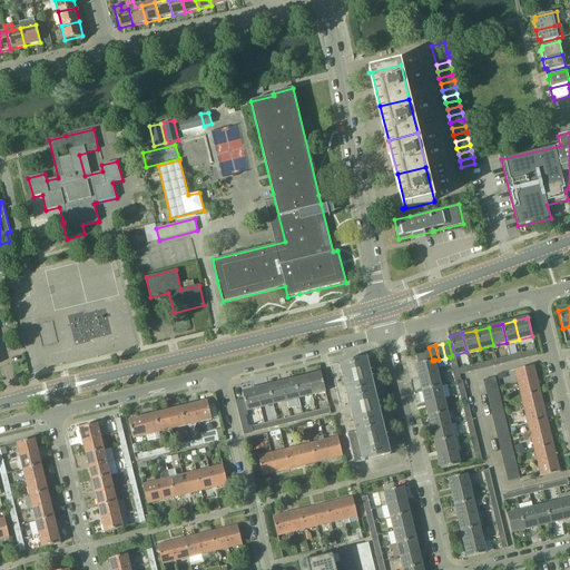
[(425,362),(432,361),(429,347),(422,349),(425,362)]
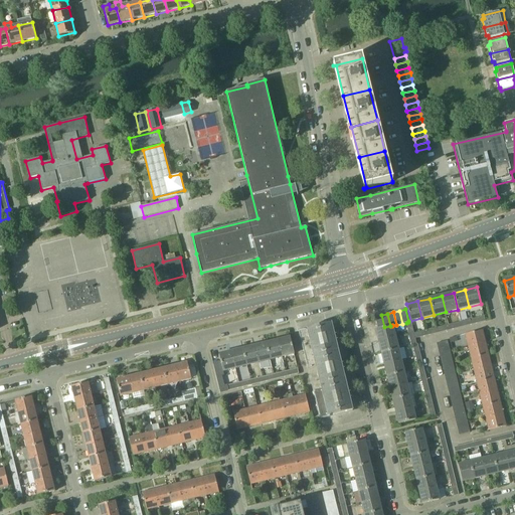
[(384,327),(381,315),(375,317),(378,329),(384,327)]
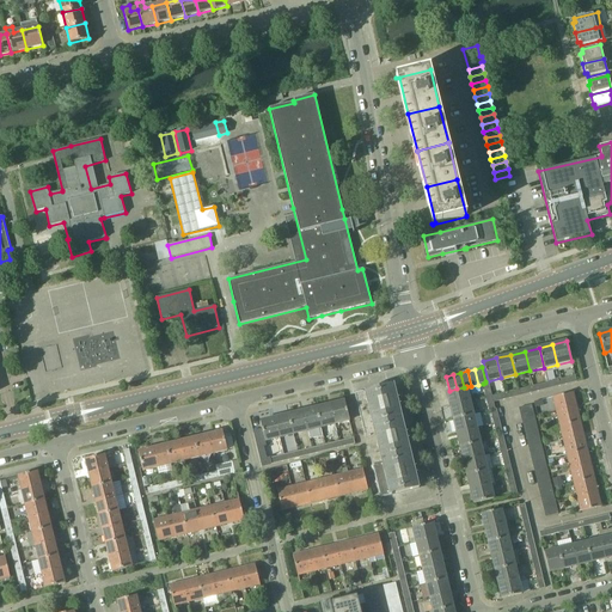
[(374,433),(381,458),(379,458),(379,461),(373,464),(381,497),(390,495),(390,496),(420,489),(393,384),(355,393),(365,435),(374,433)]
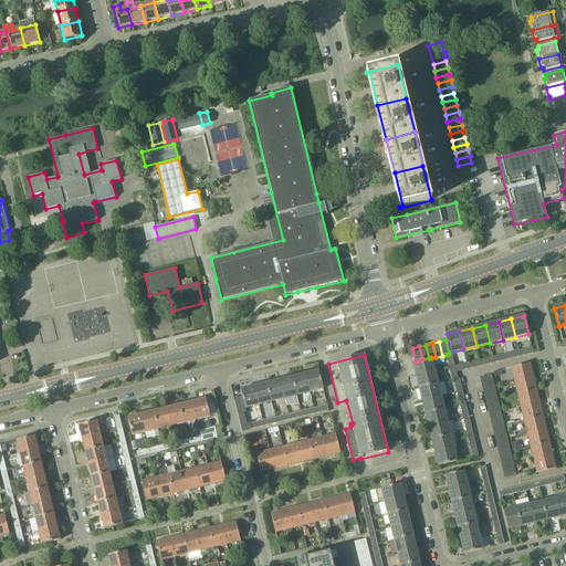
[(431,357),(429,358),(422,359),(416,362),(413,362),(416,375),(435,370),(431,358),(431,357)]
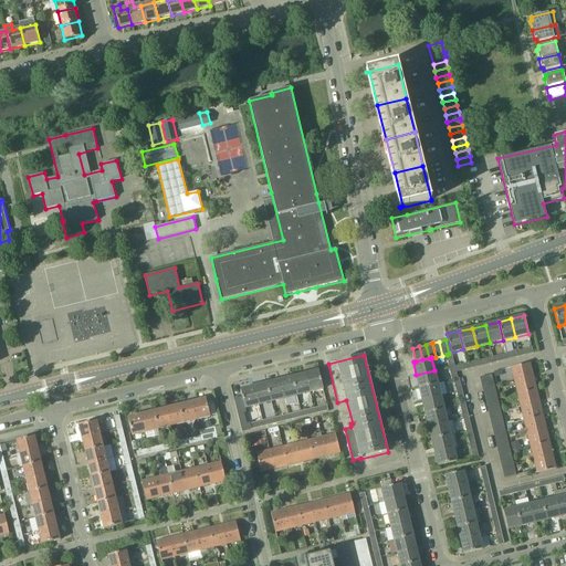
[(514,380),(533,376),(530,363),(511,368),(514,380)]
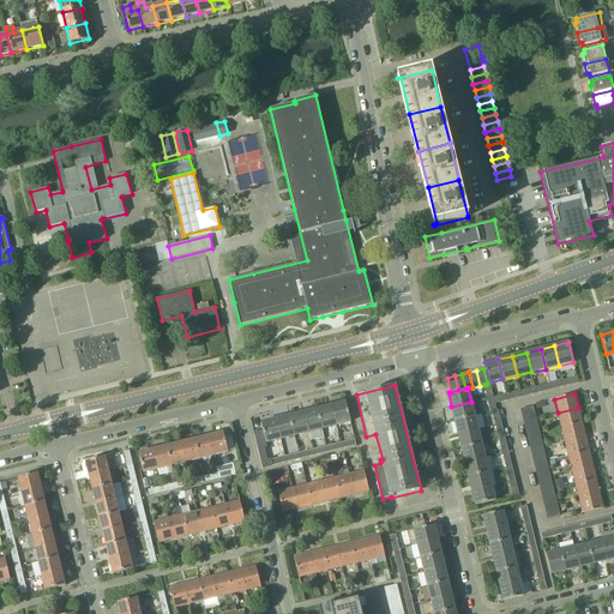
[(471,402),(451,407),(455,421),(475,416),(481,415),(477,401),(471,402)]
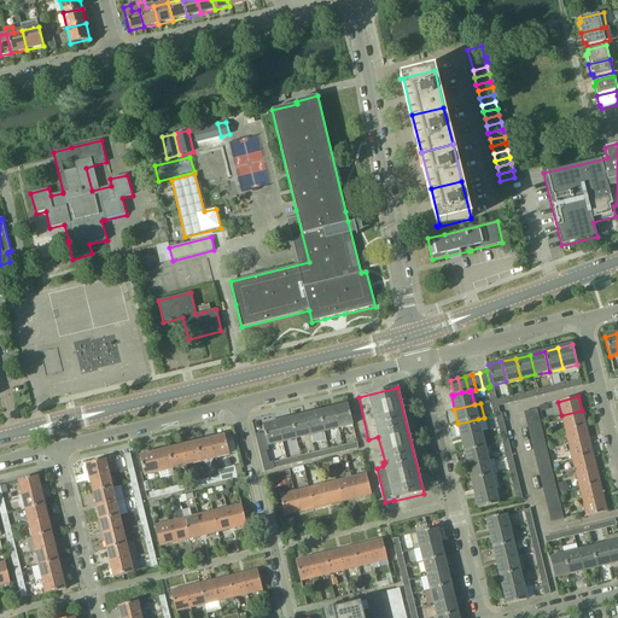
[(339,429),(354,425),(349,404),(334,408),(339,429)]
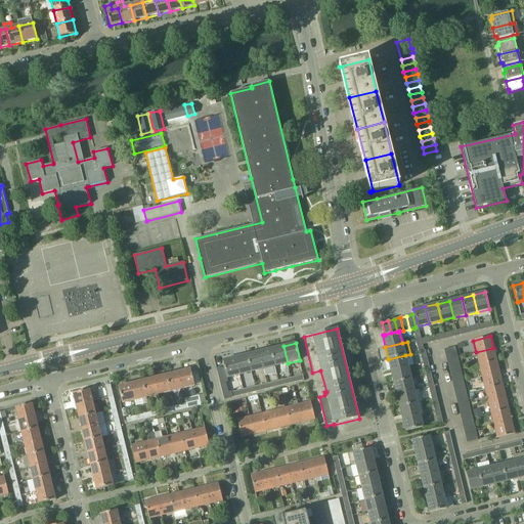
[(275,366),(288,363),(284,346),(279,347),(271,349),(275,366)]
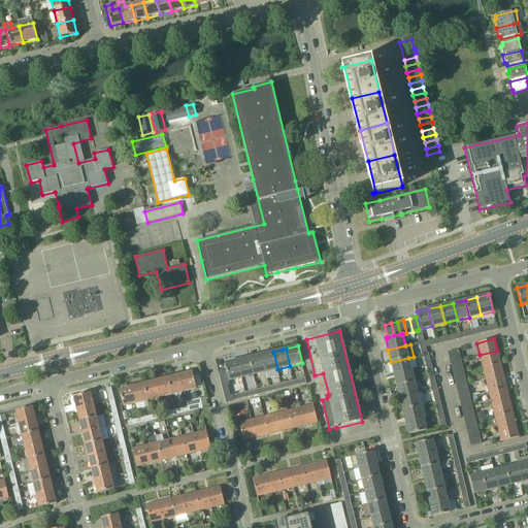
[(448,353),(449,358),(460,356),(459,350),(448,353)]
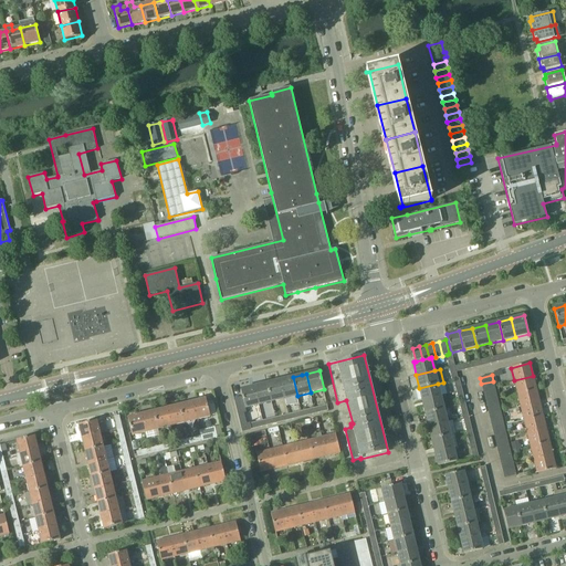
[(514,380),(517,394),(536,389),(533,376),(514,380)]
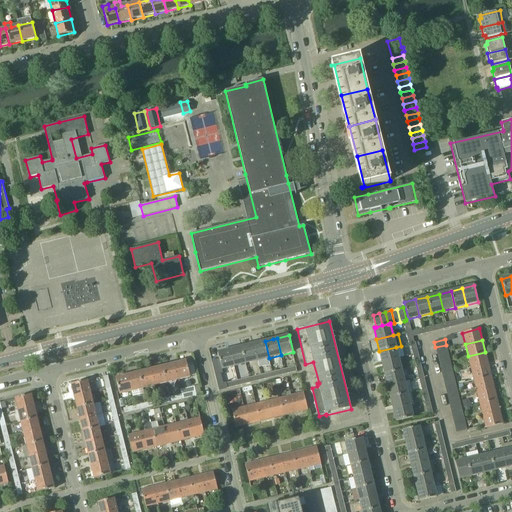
[(269,358),(265,341),(253,344),(257,361),(259,367),(270,365),(269,358)]
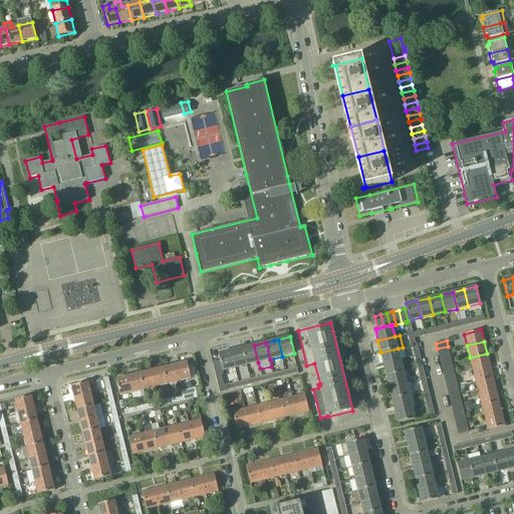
[(412,345),(415,356),(420,355),(417,344),(416,344),(412,345)]
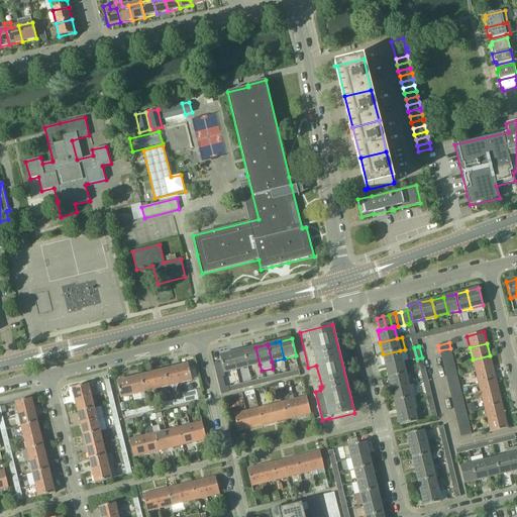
[(247,367),(260,365),(255,347),(251,348),(243,350),(247,367)]
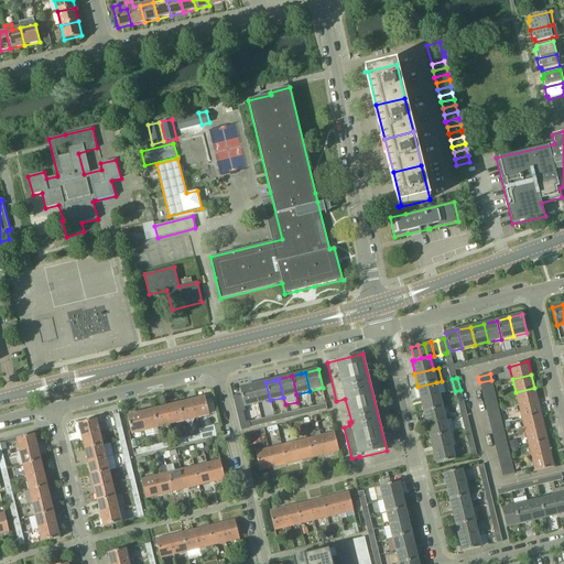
[(481,389),(492,387),(491,380),(479,382),(481,389)]
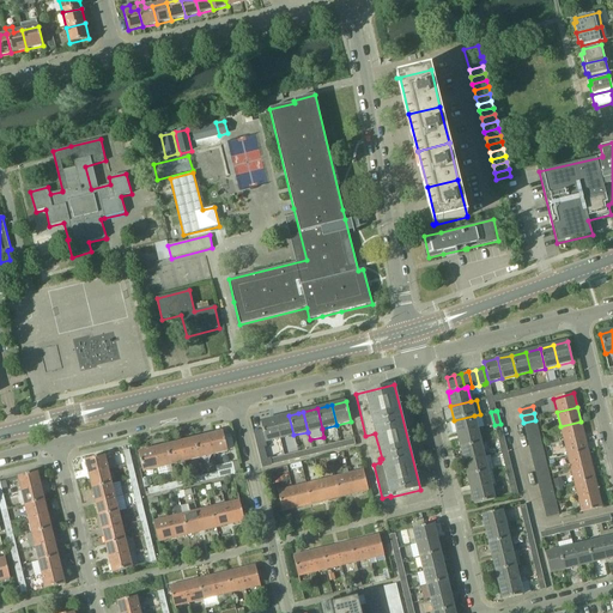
[(474,416),(454,420),(457,435),(478,430),(484,428),(480,414),(474,416)]
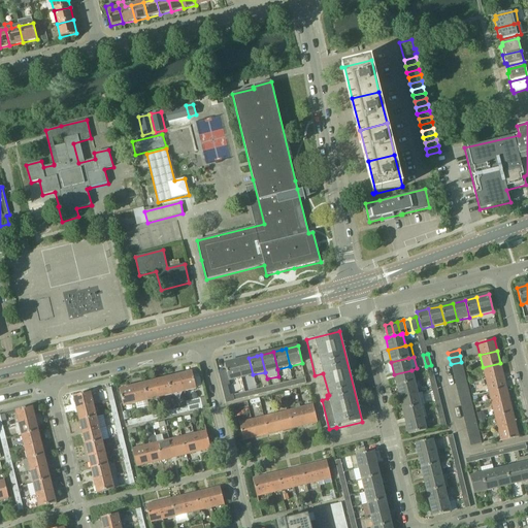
[(236,361),(241,377),(253,374),(249,358),(241,360),(236,361)]
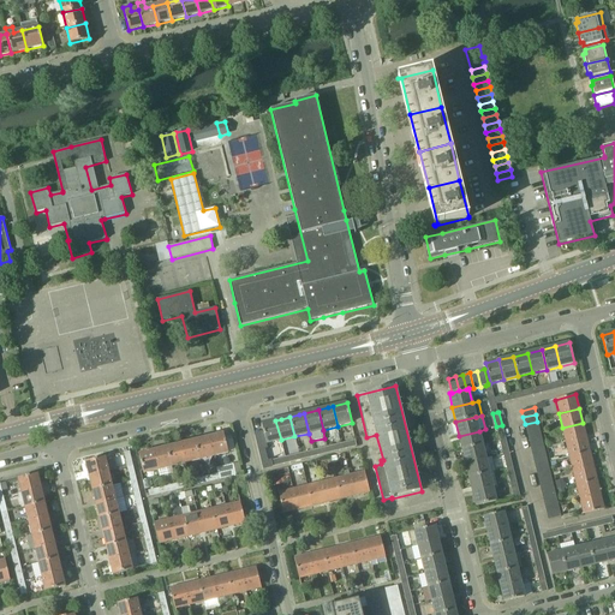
[(267,443),(281,440),(275,421),(262,424),(267,443)]
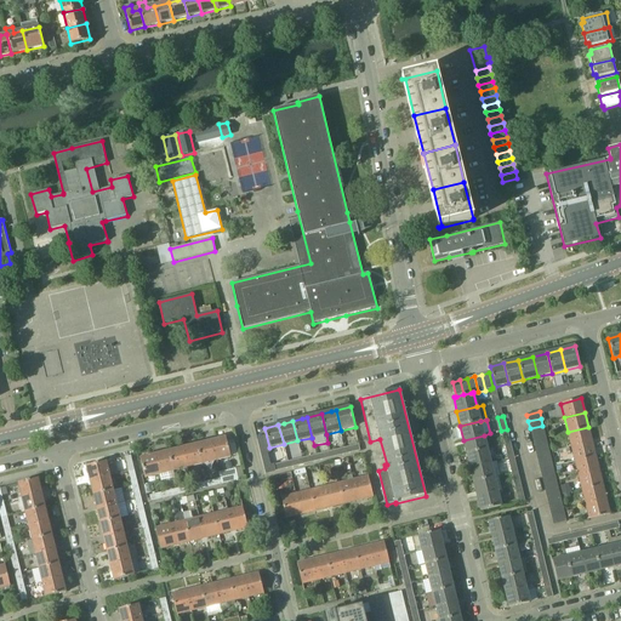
[(571,446),(592,442),(588,427),(568,432),(571,446)]
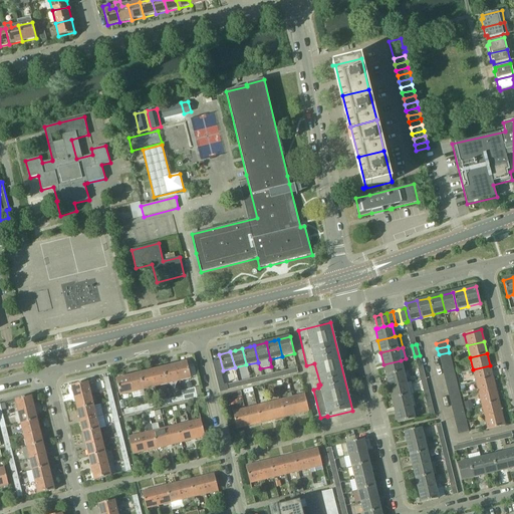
[(415,356),(418,368),(423,367),(420,355),(415,356)]
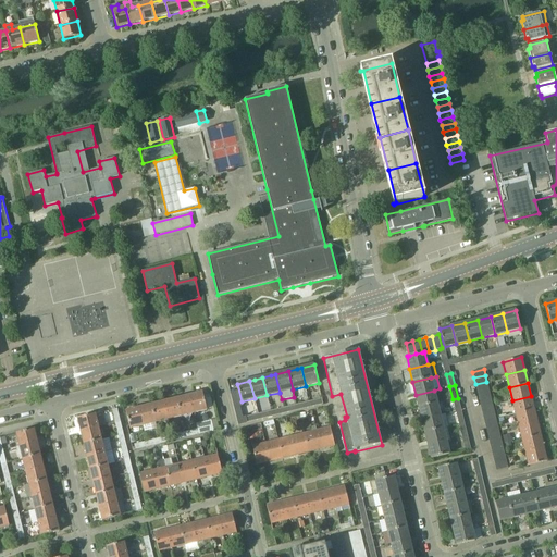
[(478,396),(490,393),(489,387),(477,390),(478,396)]
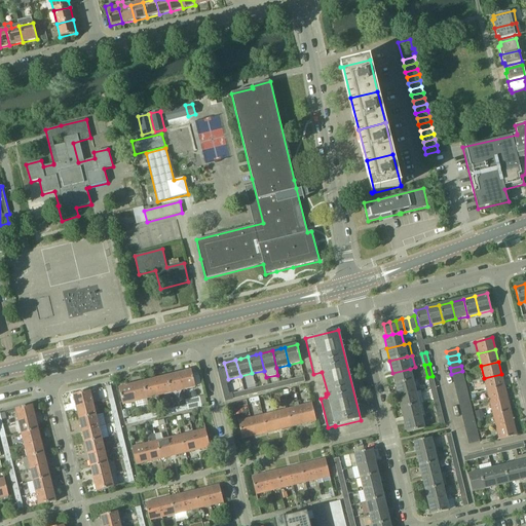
[(392,373),(396,385),(413,380),(410,369),(392,373)]
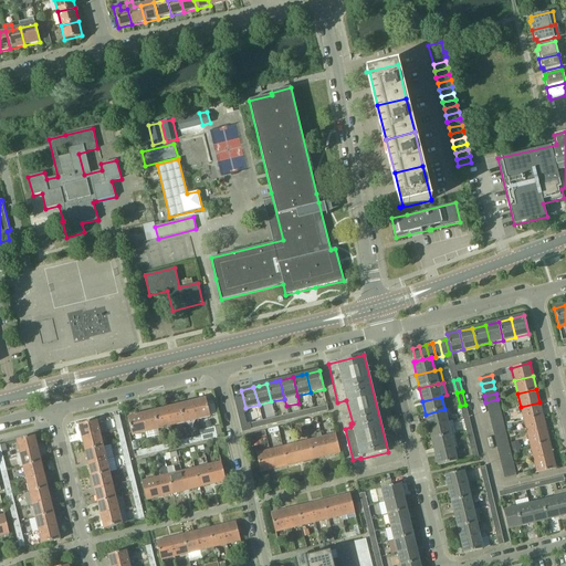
[(192,401),(198,420),(210,417),(206,398),(192,401)]
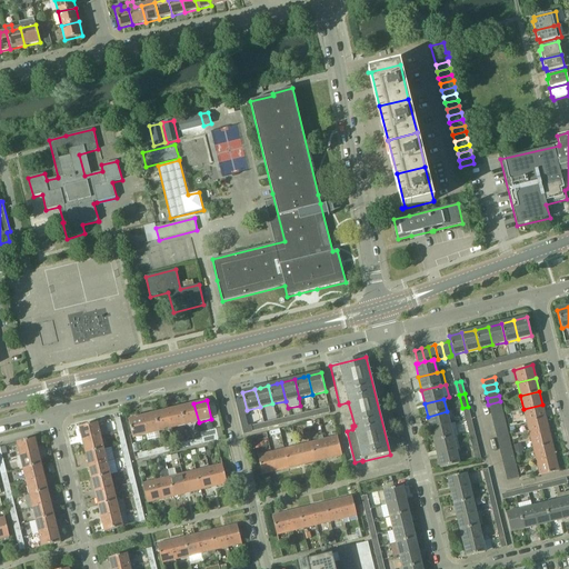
[(488,405),(490,410),(501,407),(500,401),(488,405)]
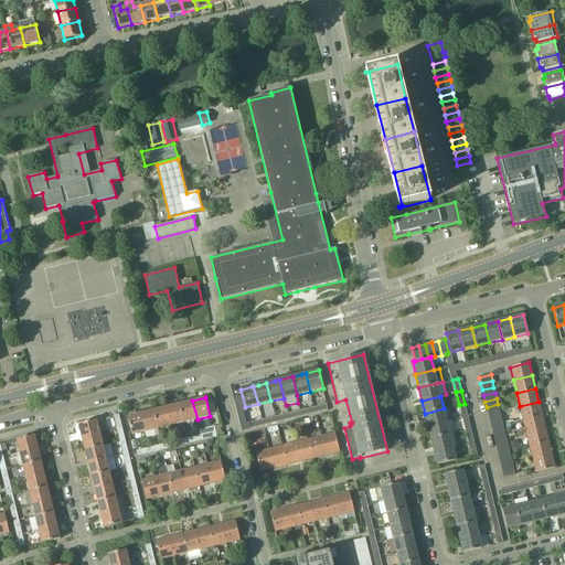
[(184,423),(198,419),(192,401),(180,404),(184,423)]
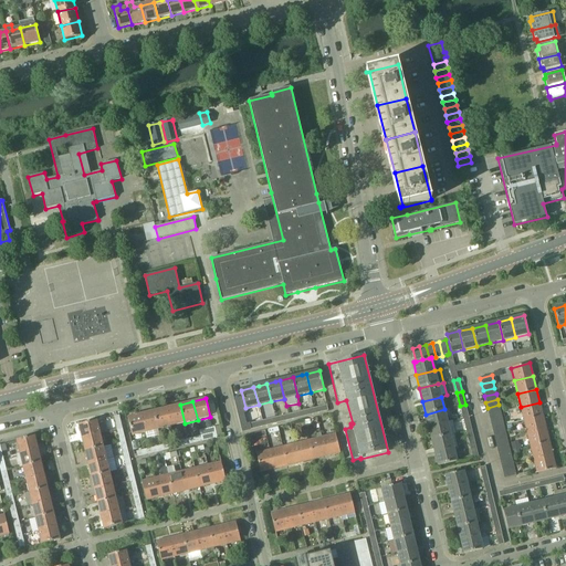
[(521,407),(524,420),(543,416),(540,402),(521,407)]
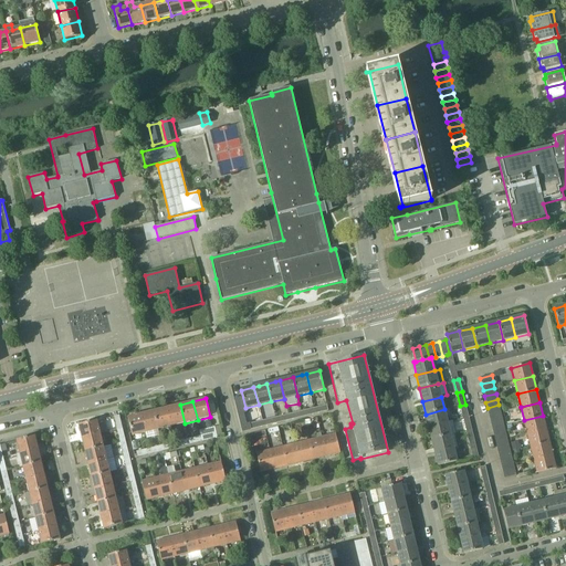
[(171,427),(185,423),(180,405),(167,408),(171,427)]
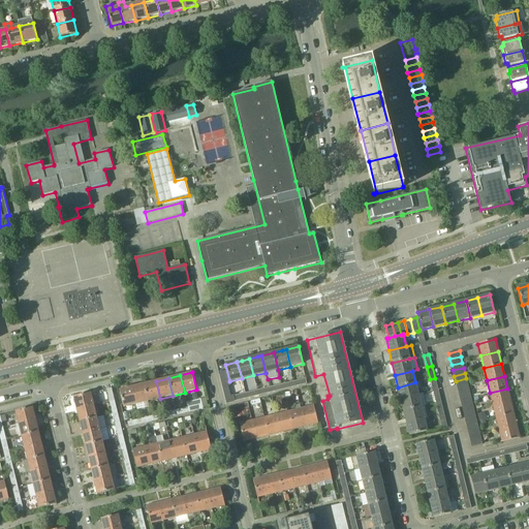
[(430,379),(433,392),(438,391),(435,378),(430,379)]
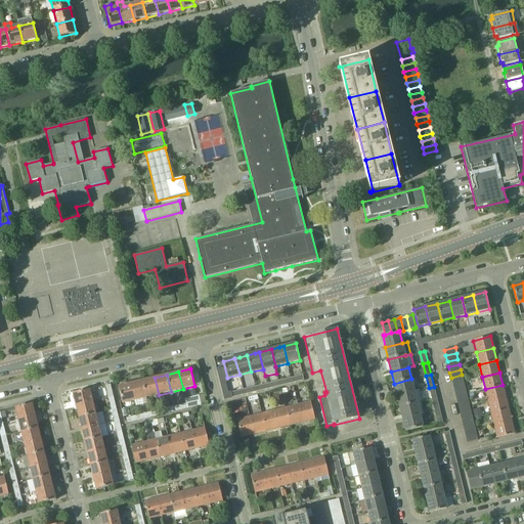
[(451,378),(452,383),(464,381),(462,375),(451,378)]
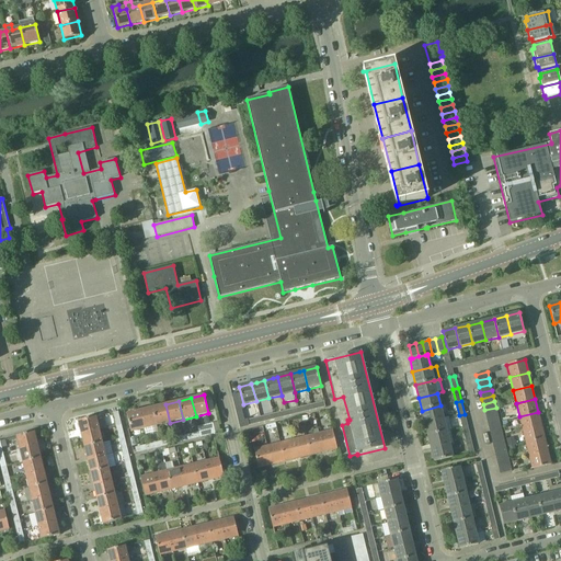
[(170,423),(165,404),(152,408),(157,426),(170,423)]
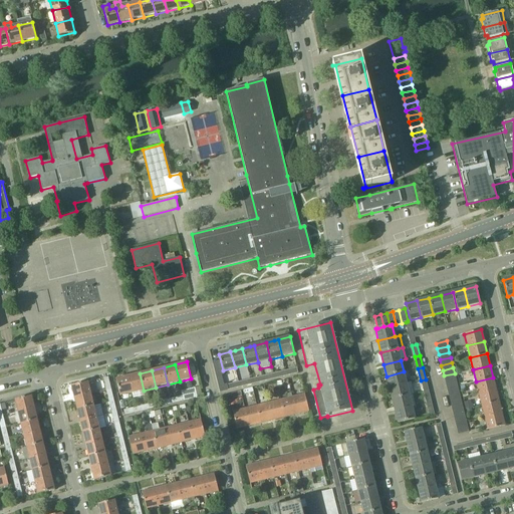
[(407,383),(404,371),(387,376),(390,388),(407,383)]
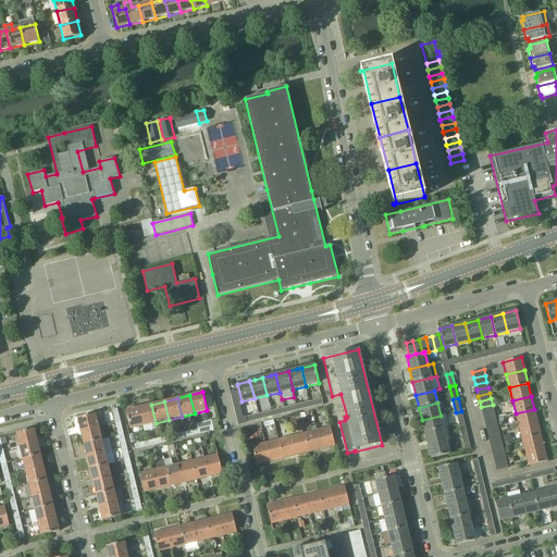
[(144,426),(156,423),(151,405),(138,408),(144,426)]
